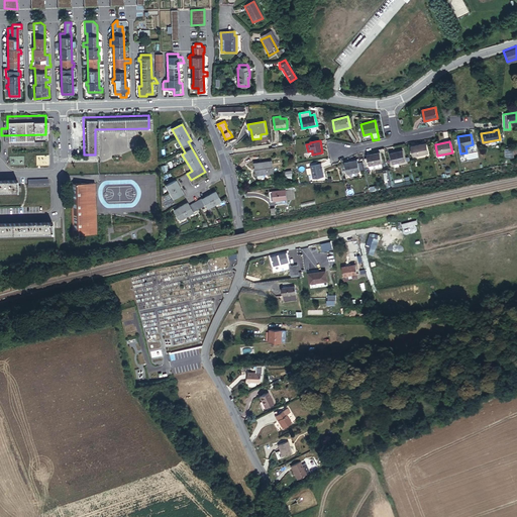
[(411,146),(413,157),(428,153),(426,143),(411,146)]
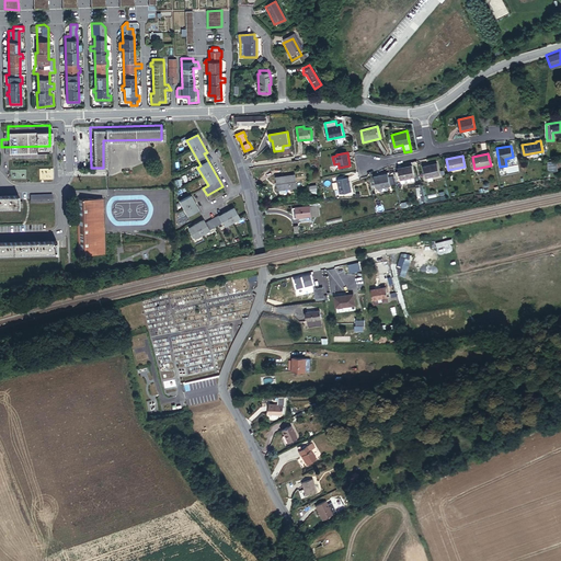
[(558,172),(557,161),(548,161),(548,172),(550,172),(558,172)]
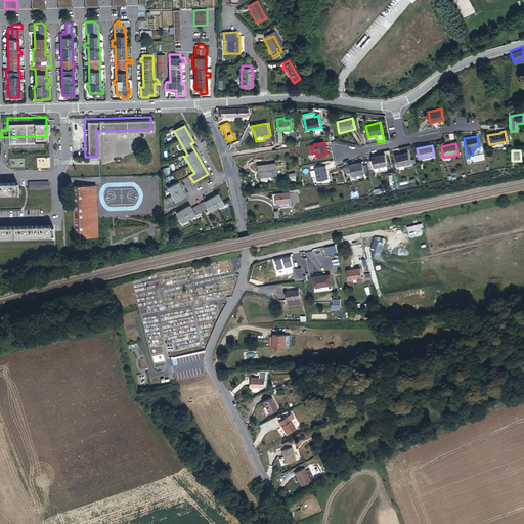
[(410,164),(408,153),(395,156),(398,167),(410,164)]
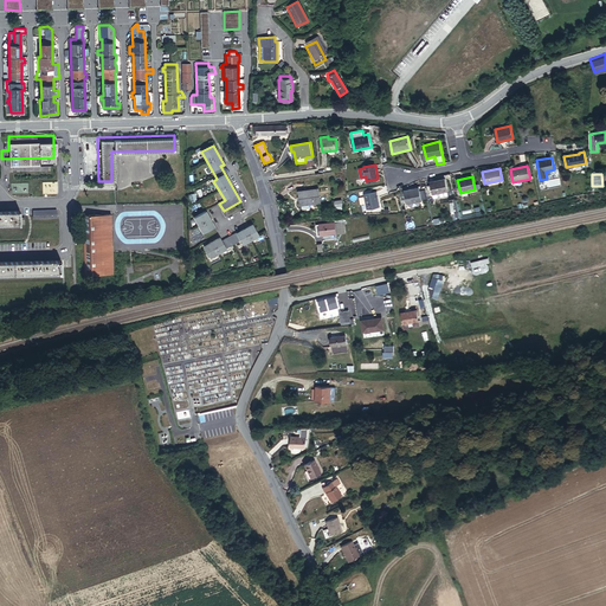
[(447,191),(445,179),(430,182),(432,194),(447,191)]
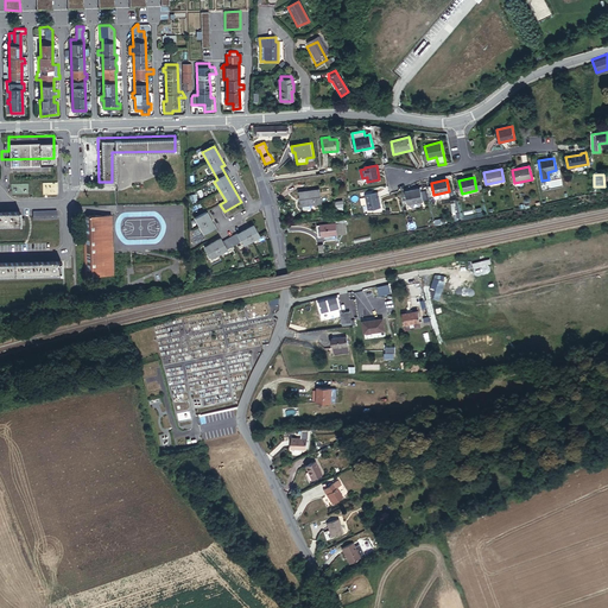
[(423,202),(420,188),(405,191),(409,204),(423,202)]
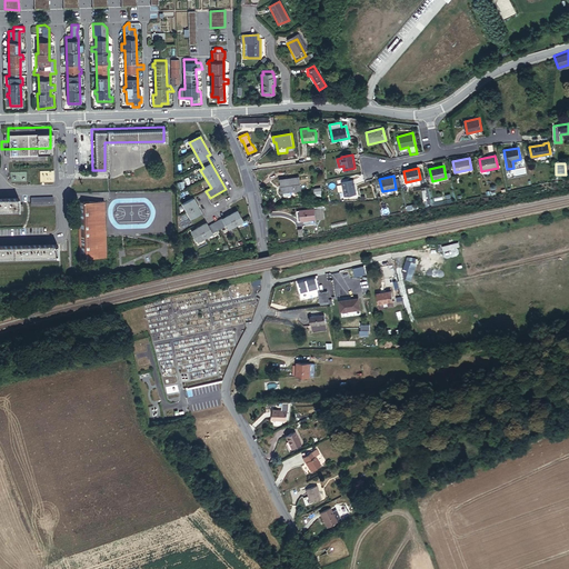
[(301,190),(299,178),(281,180),(282,192),(301,190)]
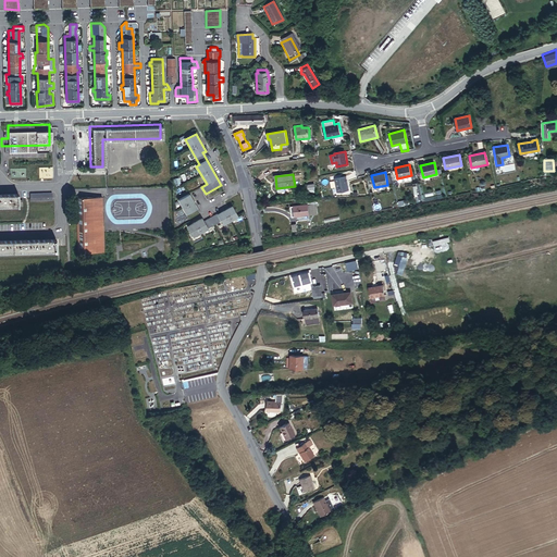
[(349,190),(346,176),(334,178),(337,193),(349,190)]
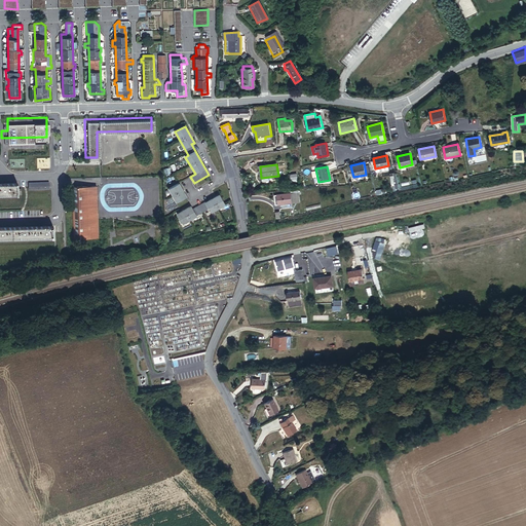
[(298,181),(297,174),(289,175),(290,182),(298,181)]
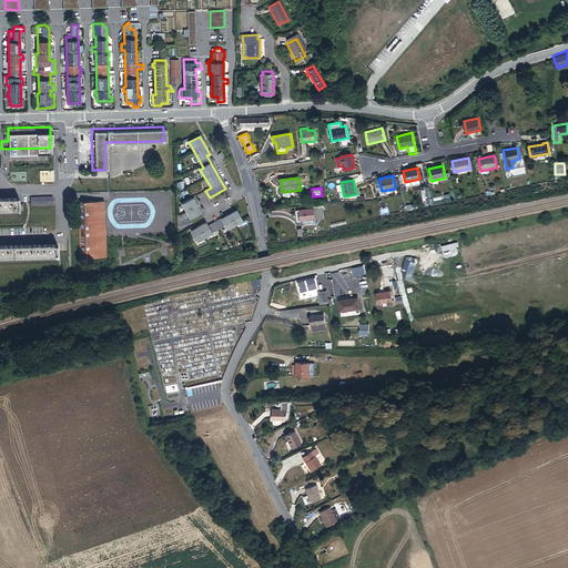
[(19,200),(0,199),(0,213),(23,213),(23,208),(19,208),(19,200)]
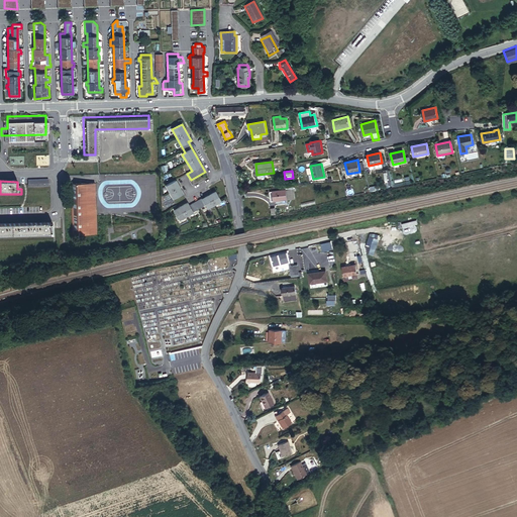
[(94,233),(91,181),(69,182),(72,234),(94,233)]
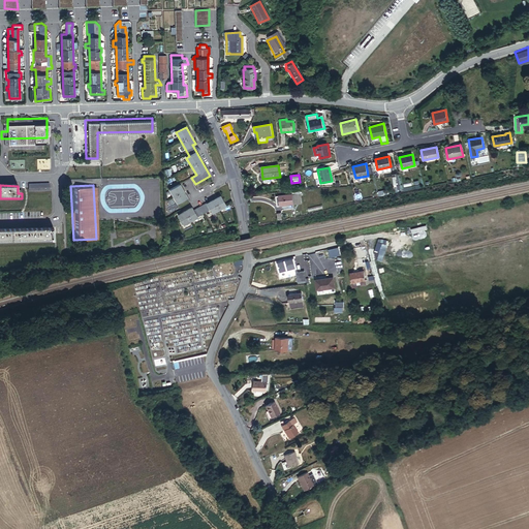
[(187,197),(180,185),(169,190),(177,204),(187,197)]
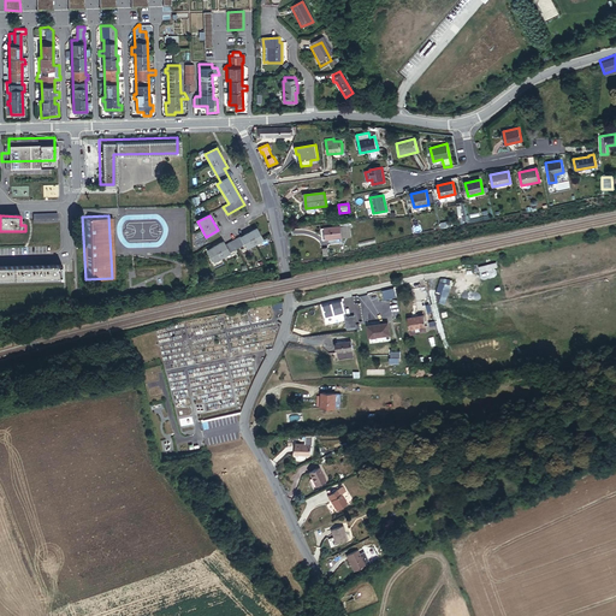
[(351,237),(349,221),(339,223),(339,226),(321,229),(323,240),(351,237)]
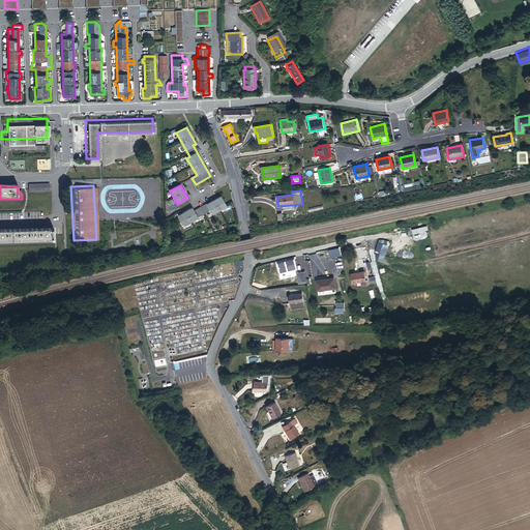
[(184,225),(210,211),(212,214),(226,206),(221,197),(206,204),(194,210),(192,208),(179,215),(184,225)]
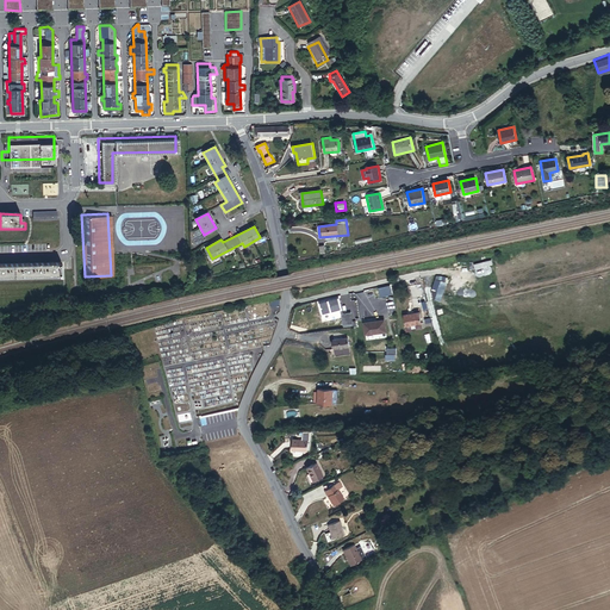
[(63,263),(0,263),(0,278),(63,278),(63,263)]
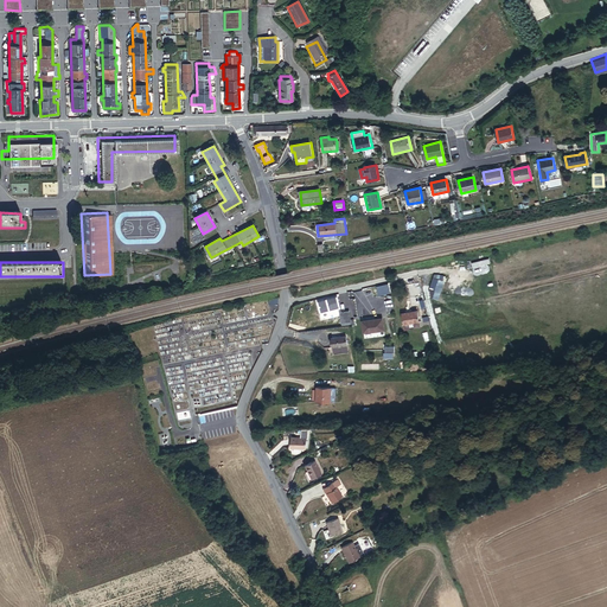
[(440,295),(445,281),(439,280),(434,278),(429,289),(432,296),(439,300),(440,295)]
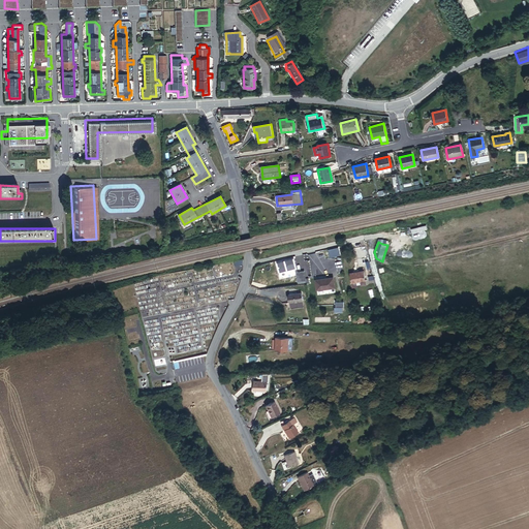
[(293,259),(276,262),(279,273),(296,269),(293,259)]
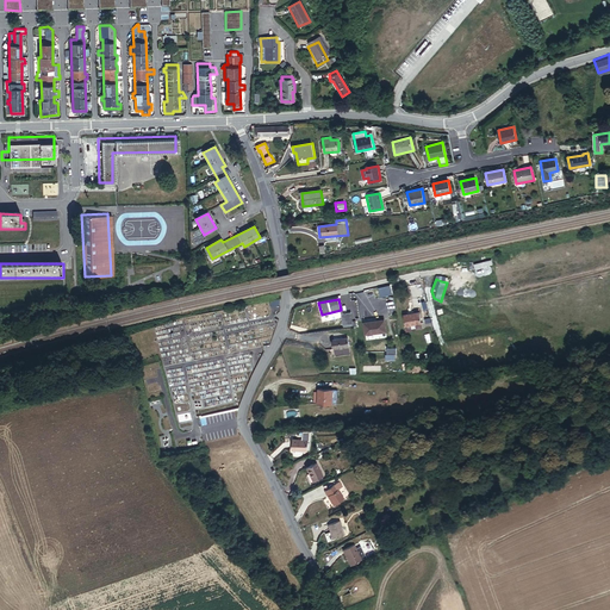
[(353,327),(350,312),(343,313),(346,328),(353,327)]
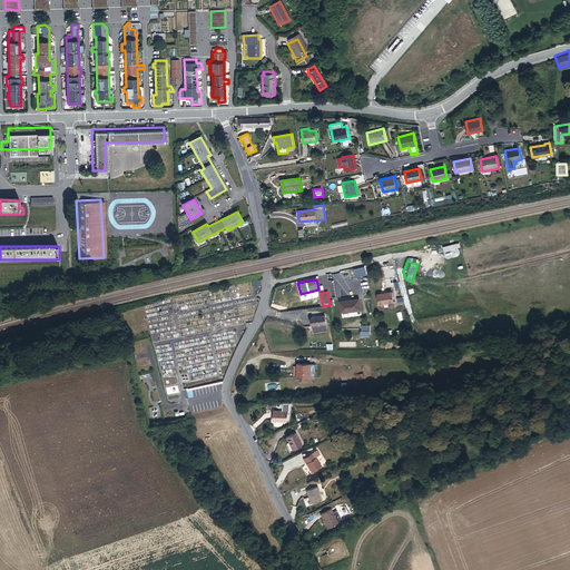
[(394,306),(392,292),(377,294),(379,304),(389,303),(390,307),(394,306)]
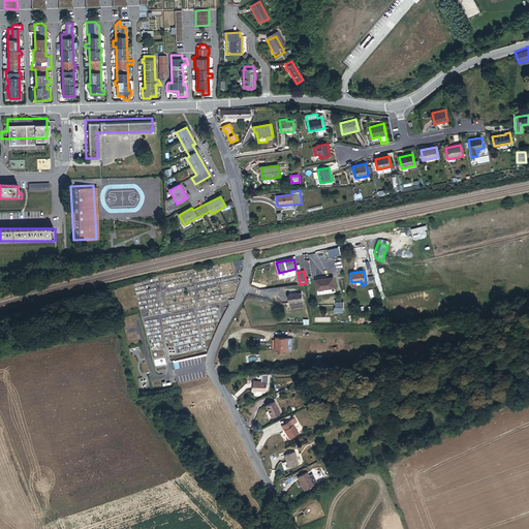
[(335,287),(333,278),(319,280),(320,285),(316,285),(317,289),(335,287)]
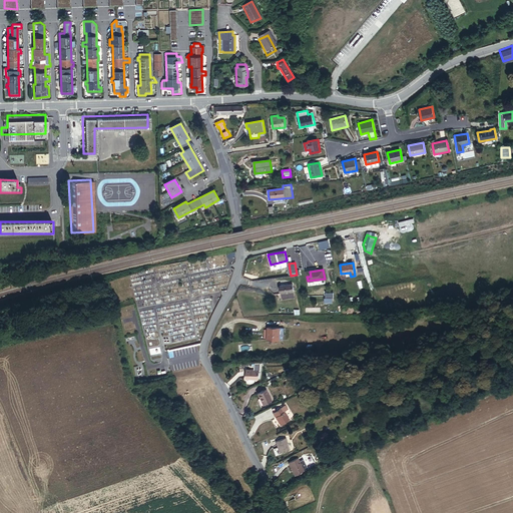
[(293,284),(281,286),(282,299),(294,297),(293,284)]
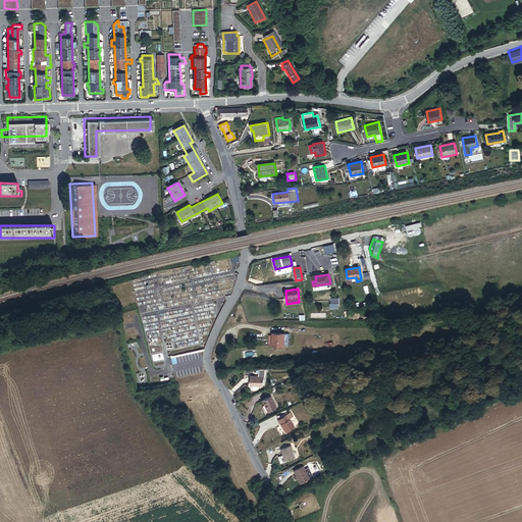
[(284,346),(284,333),(272,332),(272,335),(269,335),(268,345),(284,346)]
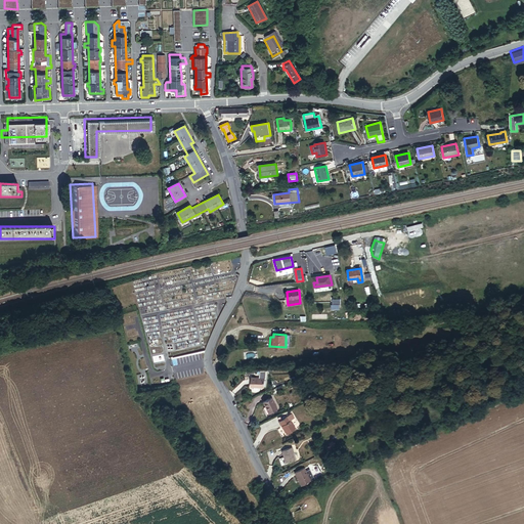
[(266,378),(266,370),(260,370),(260,378),(252,377),(251,387),(264,388),(265,378),(266,378)]
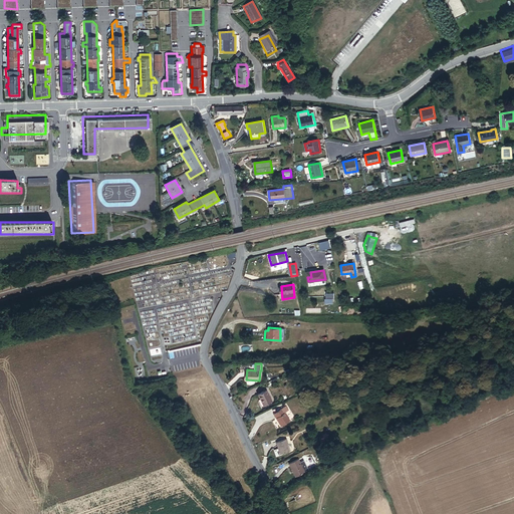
[(272,401),(266,390),(258,395),(263,406),(272,401)]
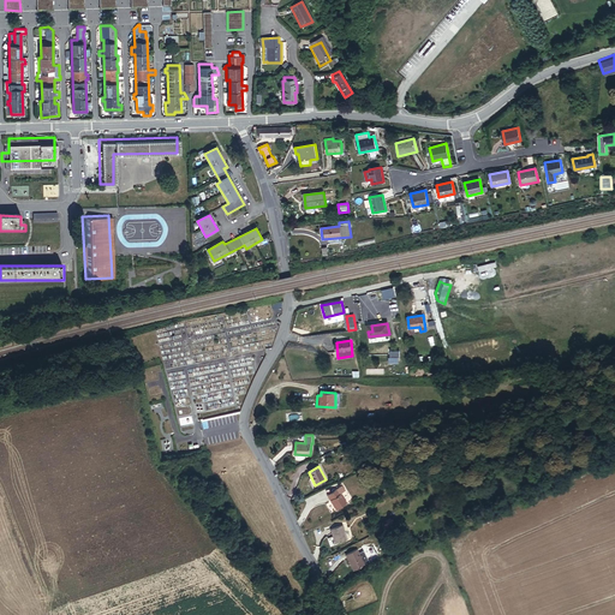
[(335,490),(321,499),(324,505),(323,505),(330,515),(341,508),(335,497),(339,495),(335,490)]
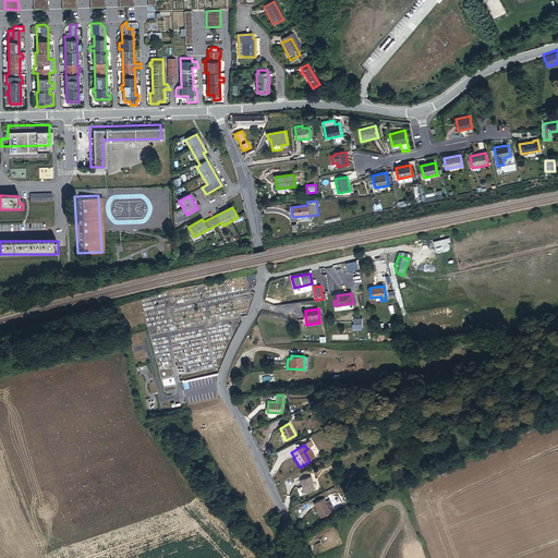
[(311,493),(305,480),(294,483),(296,490),(299,490),(300,496),(311,493)]
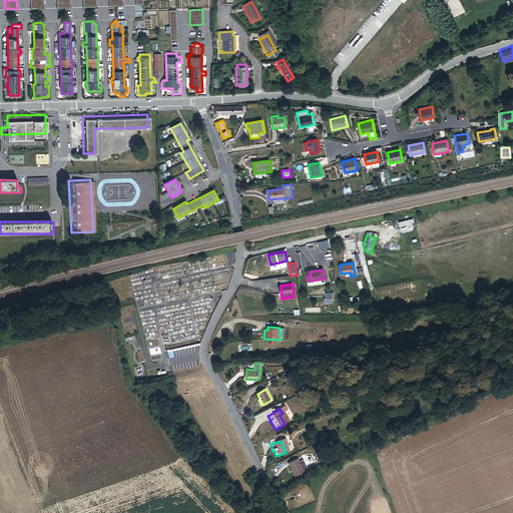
[(294,462),(284,467),(288,475),(289,475),(292,481),(301,477),(301,475),(304,474),(300,464),(296,466),(294,462)]
